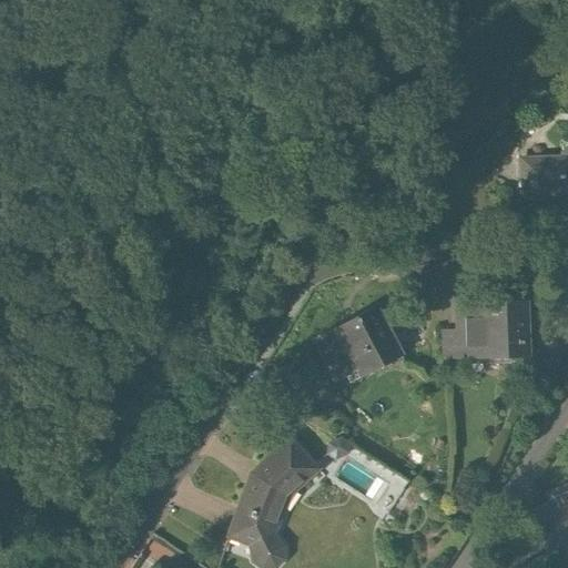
[(567,198),(567,158),(520,161),(521,199),(567,199),(567,198)]
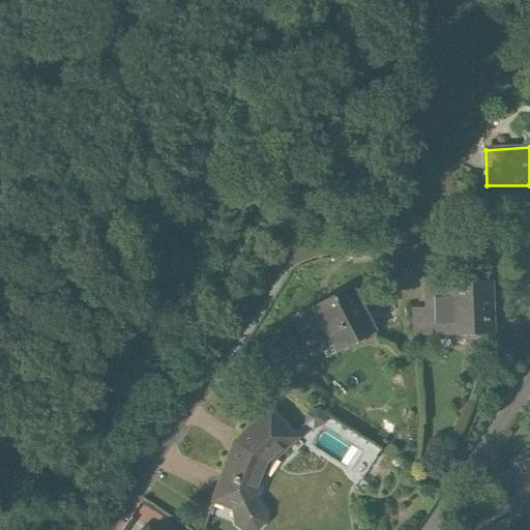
[(487,201),(472,201),(473,226),(488,226),(487,201)]
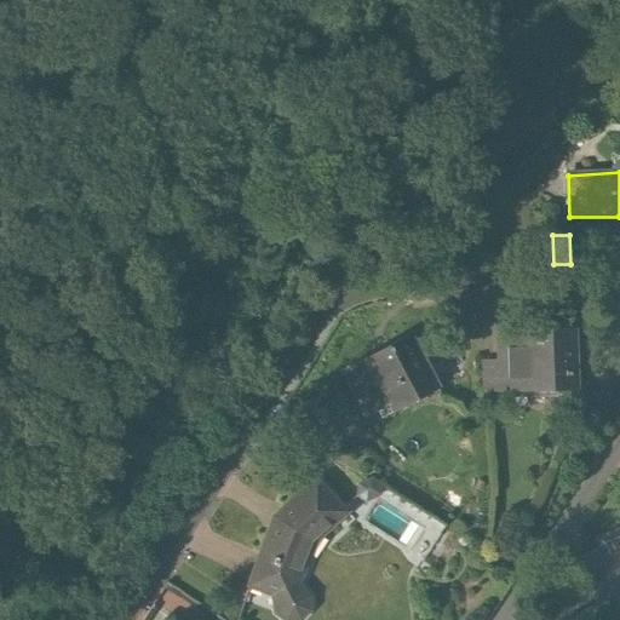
[(573,331),(498,333),(498,363),(484,363),(484,392),(544,390),(574,389),(575,389),(573,331)]
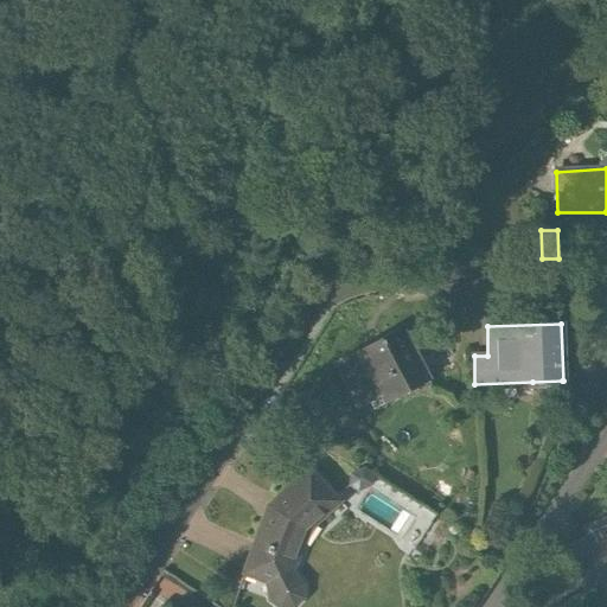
[(428,378),(402,330),(337,363),(359,406),(395,388),(398,394),(428,378)]
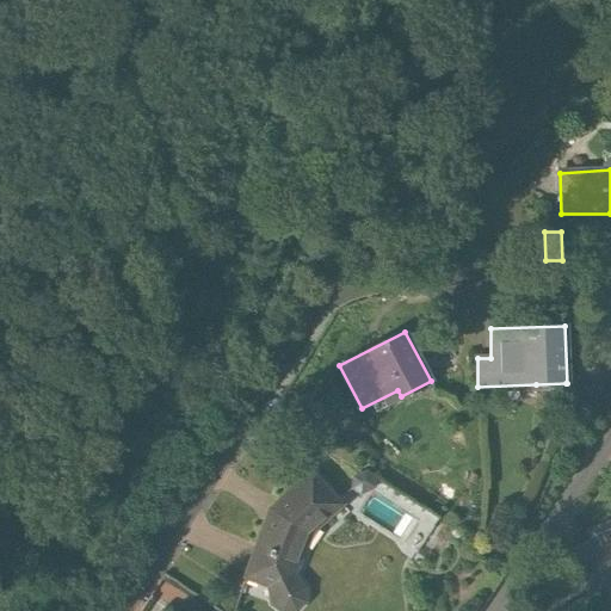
[(536,384),(536,396),(566,395),(566,383),(536,384)]
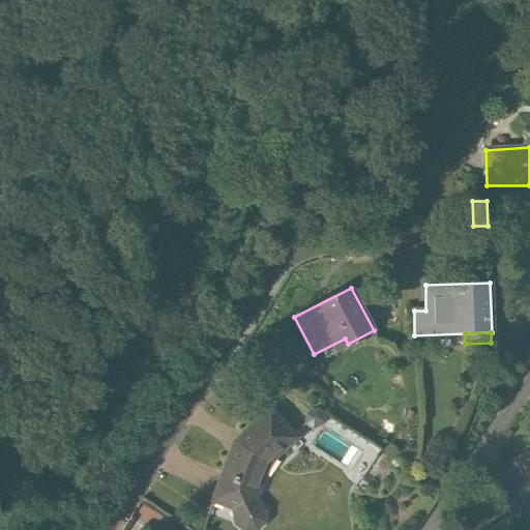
[(306,415),(305,424),(314,430),(325,423),(326,414),(317,410),(306,415)]
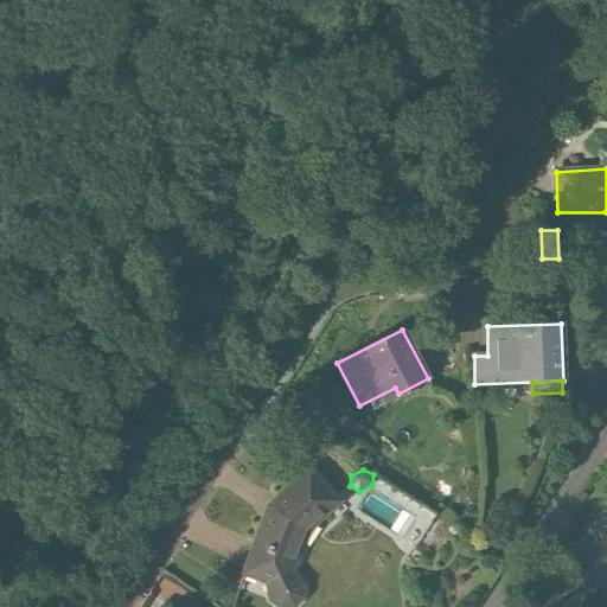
[(338,502),(310,471),(269,509),(244,573),(269,582),(269,599),(280,606),(285,606),(293,606),(302,598),(302,583),(291,573),(305,531),(338,502)]
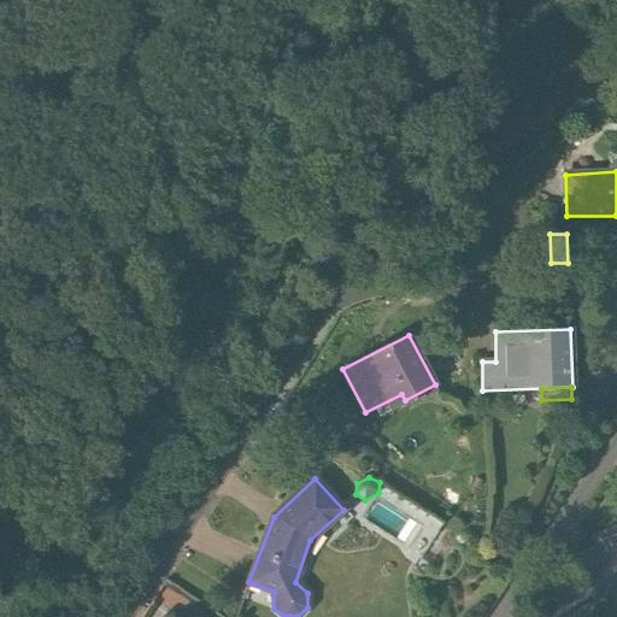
[(616,529),(595,539),(601,551),(616,591),(616,589),(616,529)]
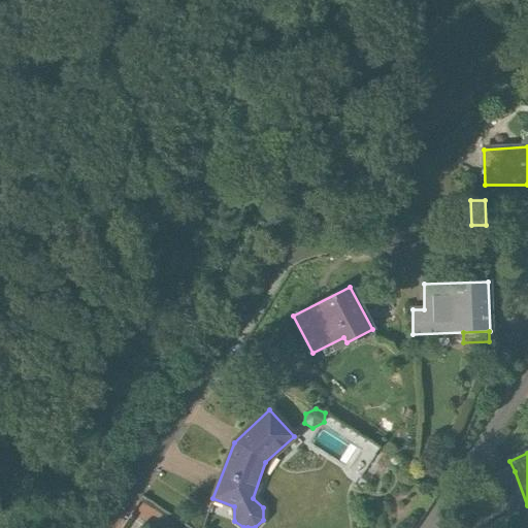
[(501,515),(527,505),(515,471),(489,482),(501,515)]
